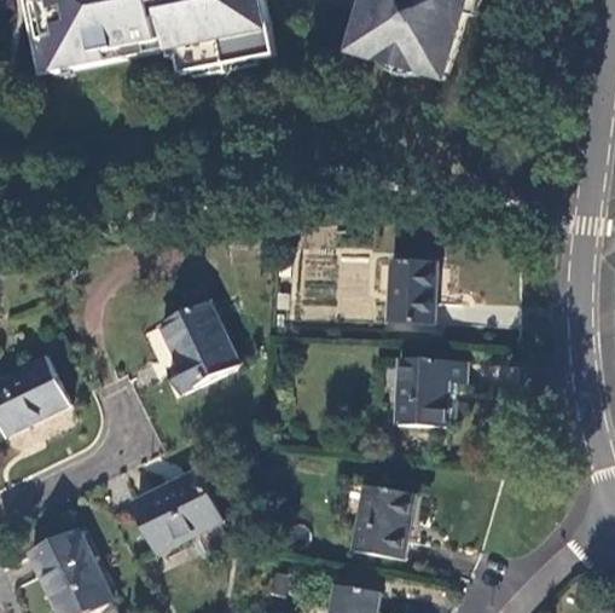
[(144,44),(157,41),(154,17),(149,0),(39,0),(48,1),(56,36),(47,38),(54,70),(108,61),(106,51),(123,47),(126,57),(145,53),(144,44)]
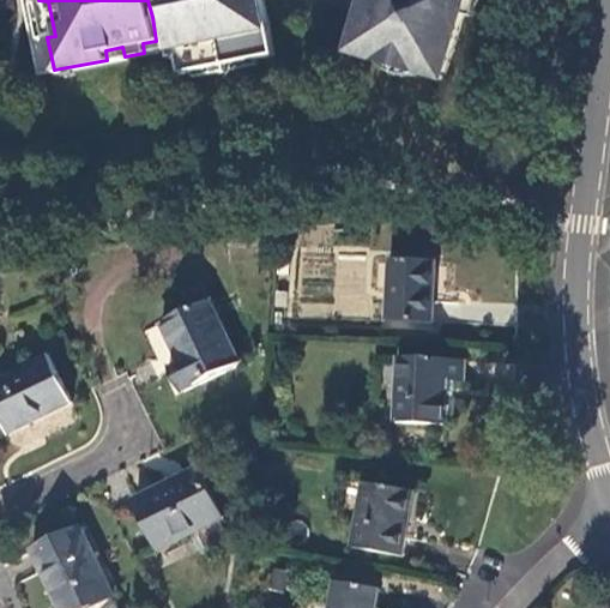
[(148,0),(152,17),(157,17),(163,49),(165,58),(174,56),(176,72),(269,54),(260,0),(148,0)]
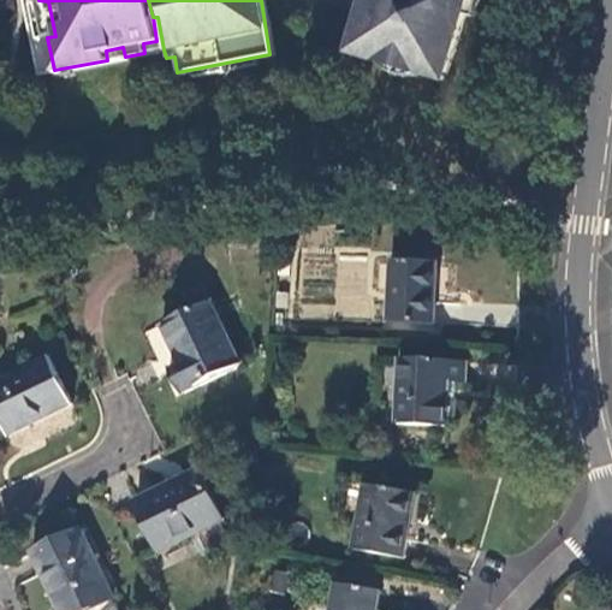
[(361,0),(348,51),(372,58),(385,54),(406,63),(411,69),(440,76),(464,0),(361,0)]
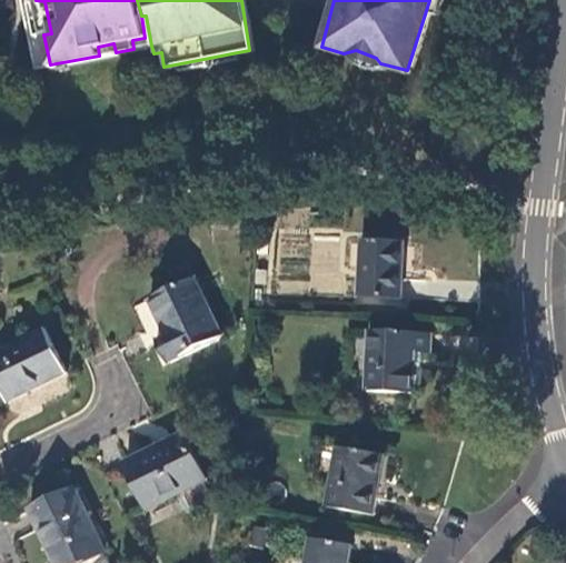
[(400,239),(359,238),(358,293),(398,294),(400,239)]
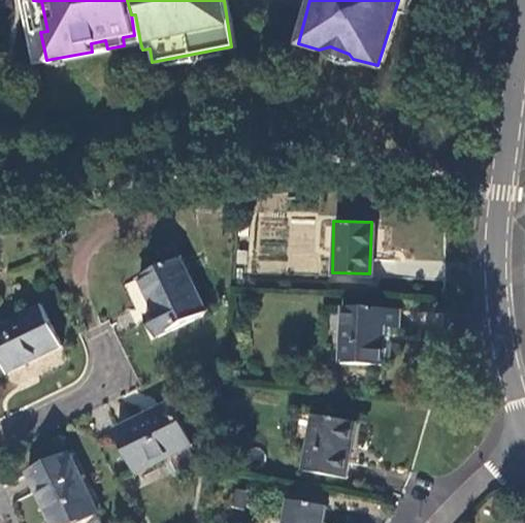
[(178,254),(138,274),(154,305),(144,309),(156,331),(205,306),(178,254)]
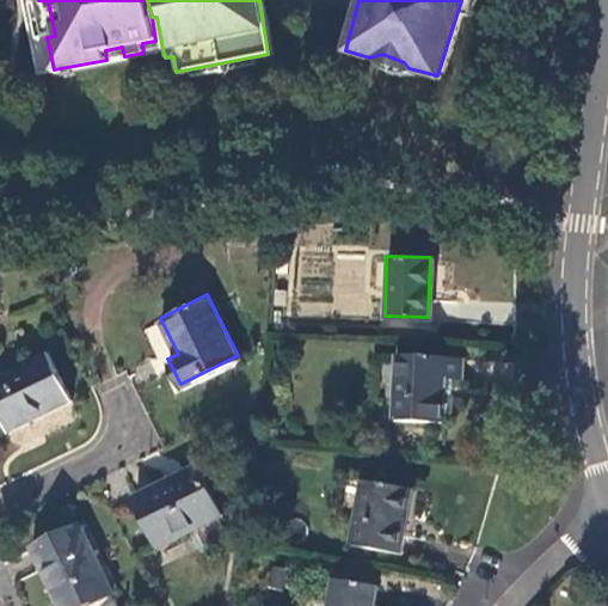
[(47,349),(0,372),(0,412),(7,428),(69,398),(47,349)]
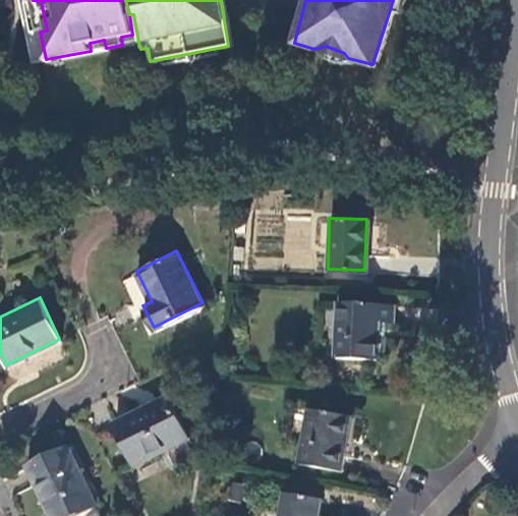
[(391,301),(335,300),(333,357),(376,358),(377,320),(390,320),(391,301)]
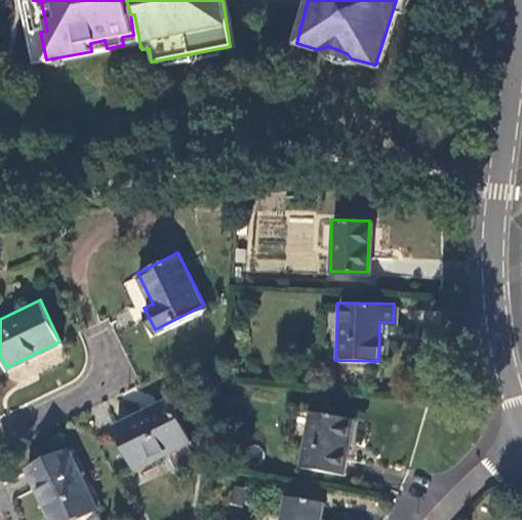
[(165,406),(111,433),(132,476),(186,448),(165,406)]
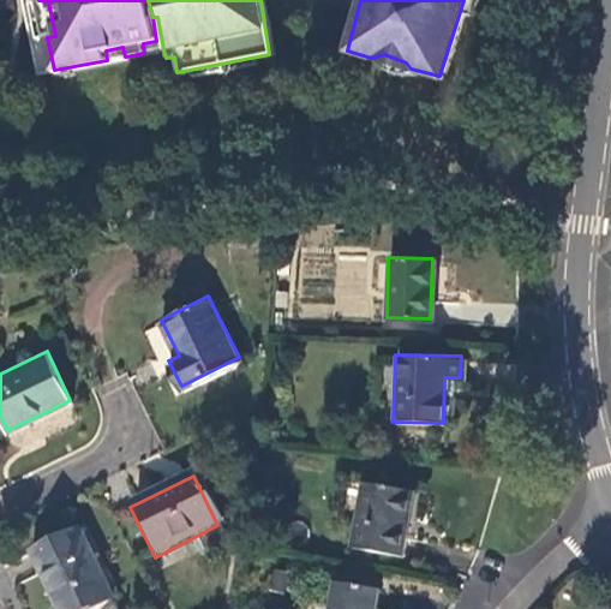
[(411,489),(359,482),(351,547),(401,554),(411,489)]
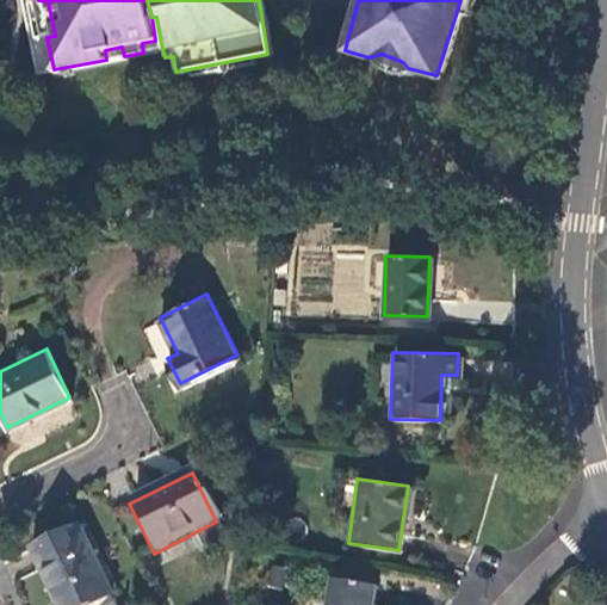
[(74,533),(28,556),(45,594),(53,592),(59,604),(98,604),(106,602),(74,533)]
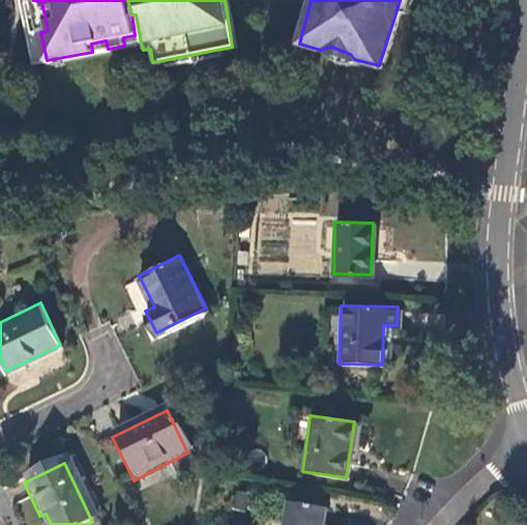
[(321,524),(325,505),(287,499),(282,524),(321,524)]
